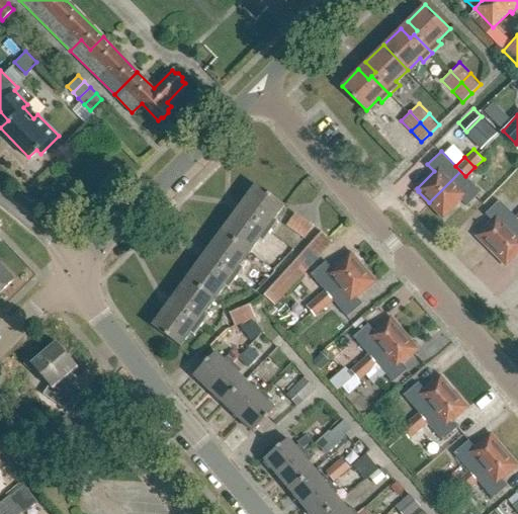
[(481,191),(460,171),(429,202),(440,212),(441,211),(443,215),(460,197),(467,204),(481,191)]
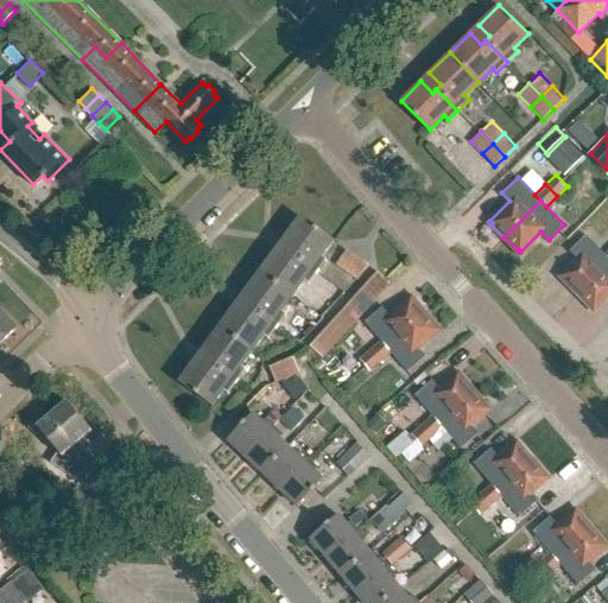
[(277,248),(260,271),(292,294),(304,279),(309,281),(325,259),(321,255),(333,239),(301,216),(284,239),(296,247),(289,256),(277,248)]
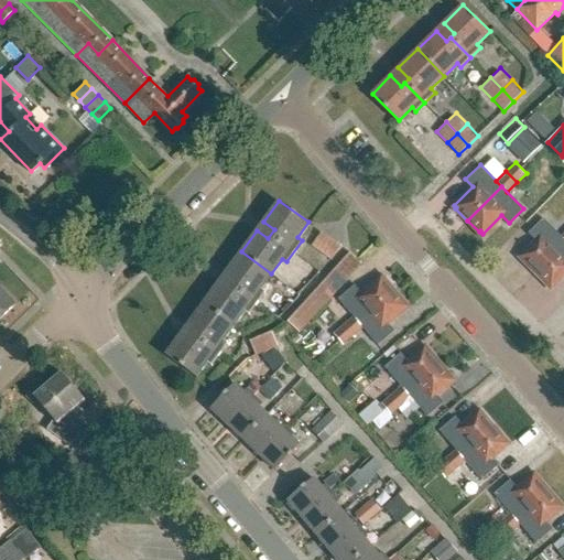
[(535,271),(563,241),(563,239),(554,229),(542,218),(529,232),(535,238),(519,255),(535,271)]
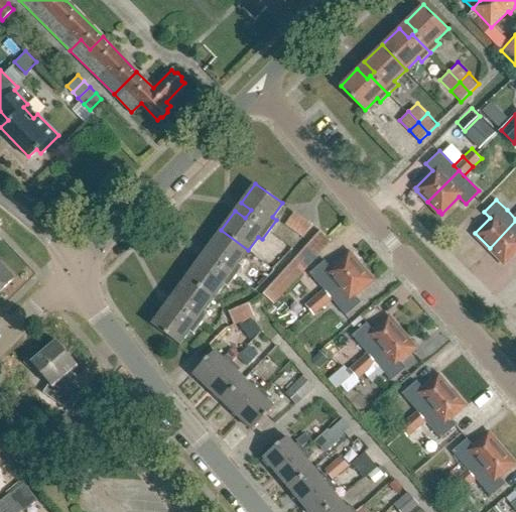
[(293,229),(302,217),(293,210),(284,223),(293,229)]
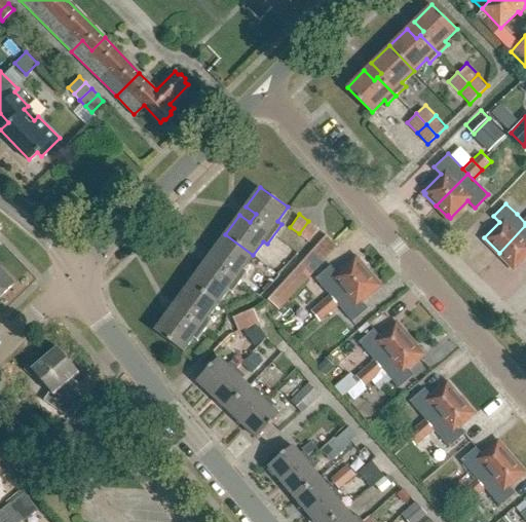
[(309,240),(318,227),(308,221),(299,233),(309,240)]
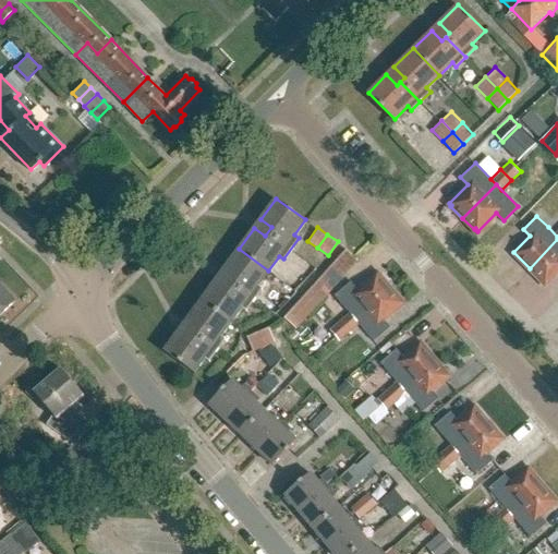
[(557,239),(530,268),(545,284),(557,271),(557,239)]
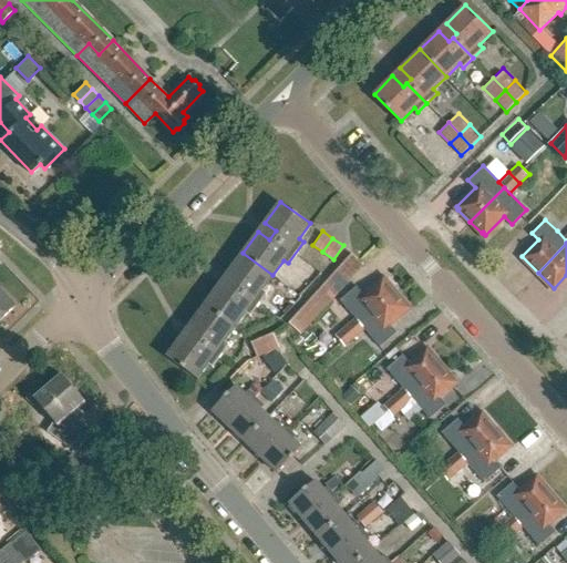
[(356,272),(364,263),(351,251),(343,259),(356,272)]
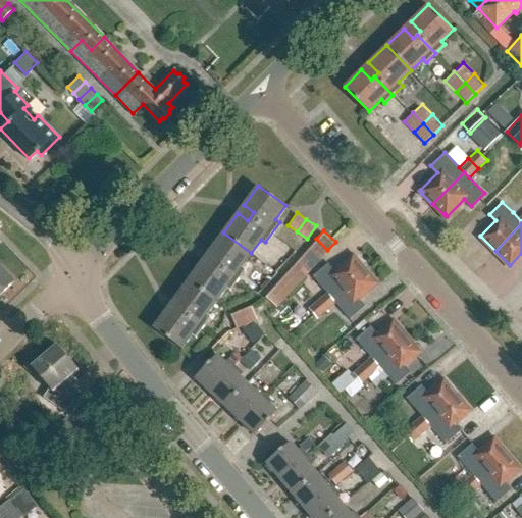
[(251,253),(223,232),(209,252),(219,259),(213,267),(203,260),(189,279),(216,300),(226,287),(230,289),(245,269),(241,266),(251,253)]
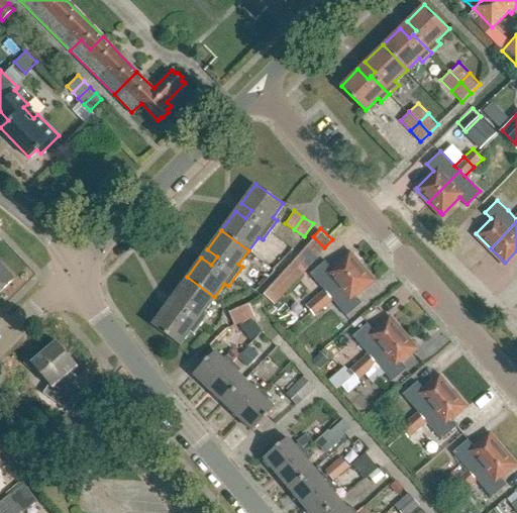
[(324,247),(313,236),(305,244),(317,255),(324,247)]
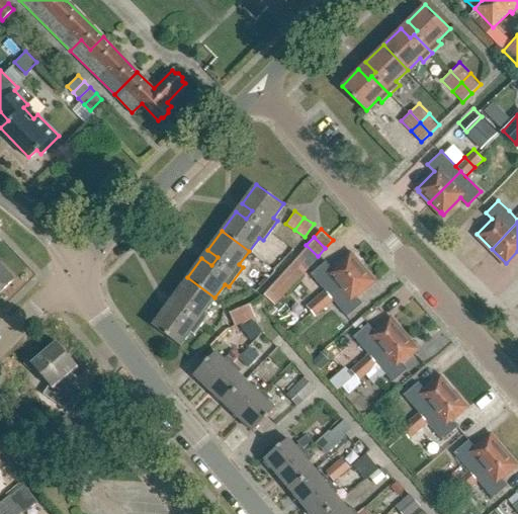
[(318,256),(306,245),(298,253),(311,263),(318,256)]
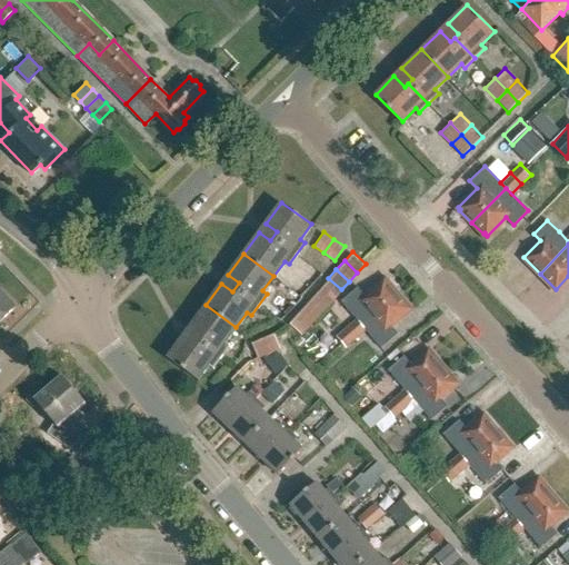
[(363,324),(399,291),(389,279),(387,279),(385,277),(365,294),(357,286),(342,299),(353,311),(363,324)]
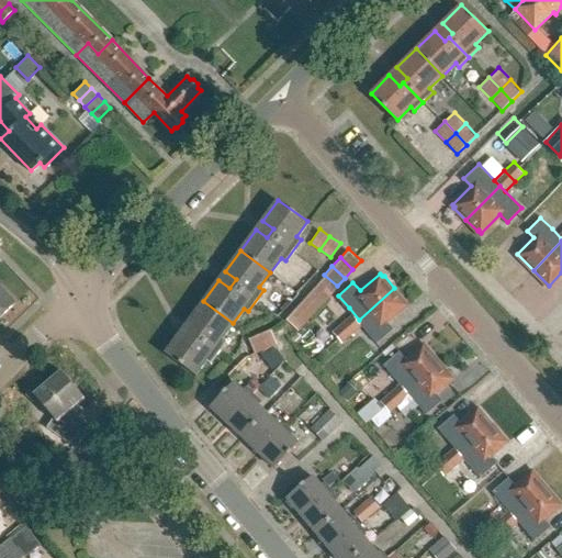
[(337,286),(324,275),(316,282),(329,294),(337,286)]
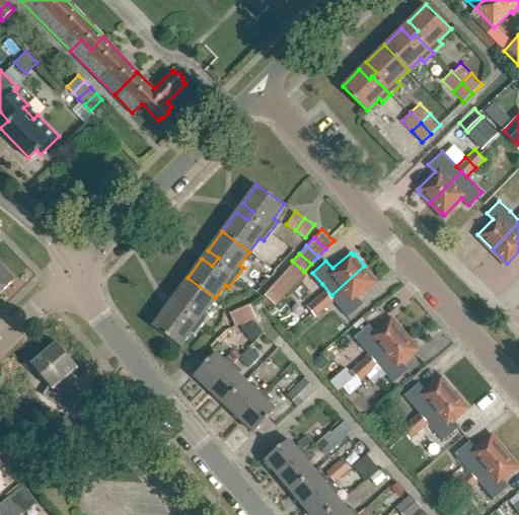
[(304,272),(292,261),(285,269),(297,280),(304,272)]
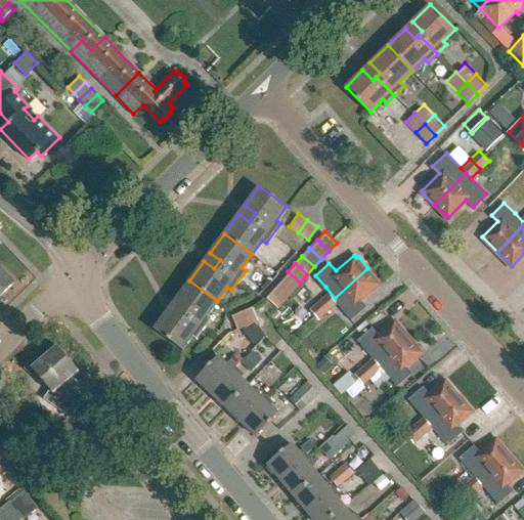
[(0,294),(14,279),(0,264),(0,294)]
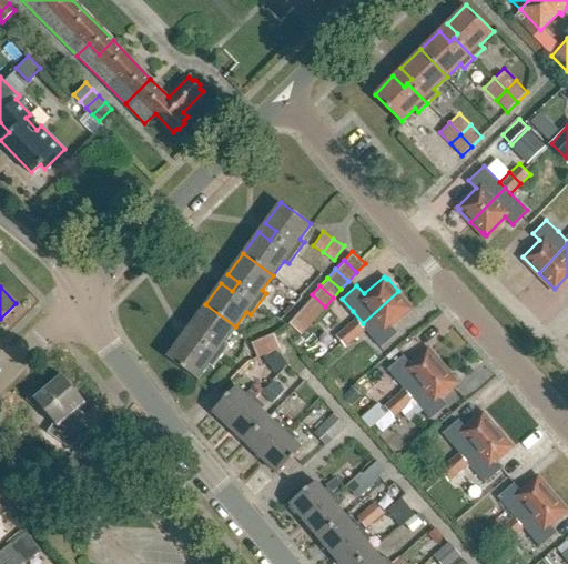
[(409,303),(398,291),(363,323),(382,345),(397,333),(391,324),(412,308),(408,304),(409,303)]
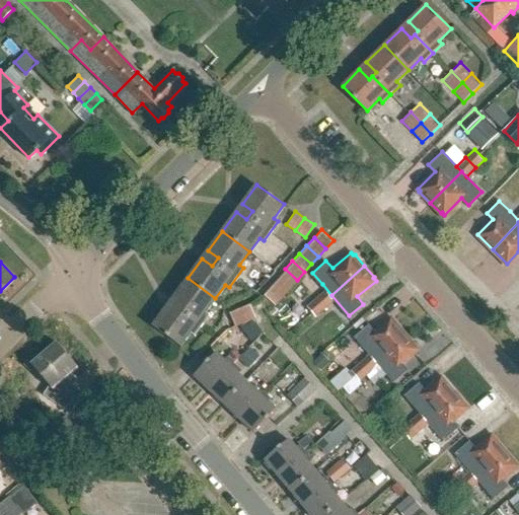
[(297,280),(285,269),(278,277),(290,288),(297,280)]
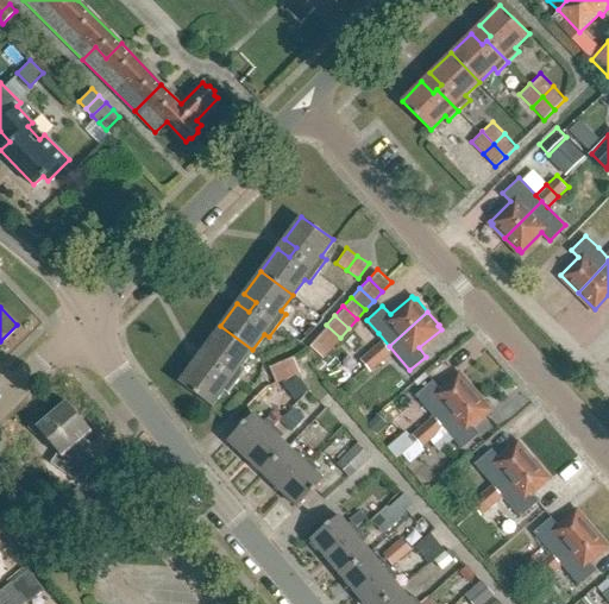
[(340,338),(326,325),(316,334),(332,347),(340,338)]
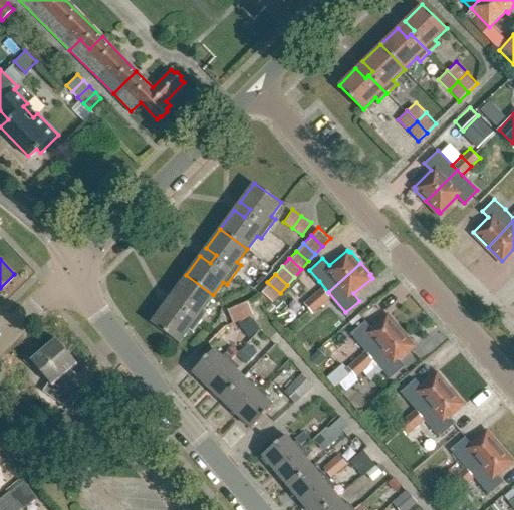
[(203,308),(213,295),(186,275),(172,294),(182,302),(176,310),(166,302),(152,322),(179,342),(189,328),(193,331),(200,321),(207,311),(203,308)]
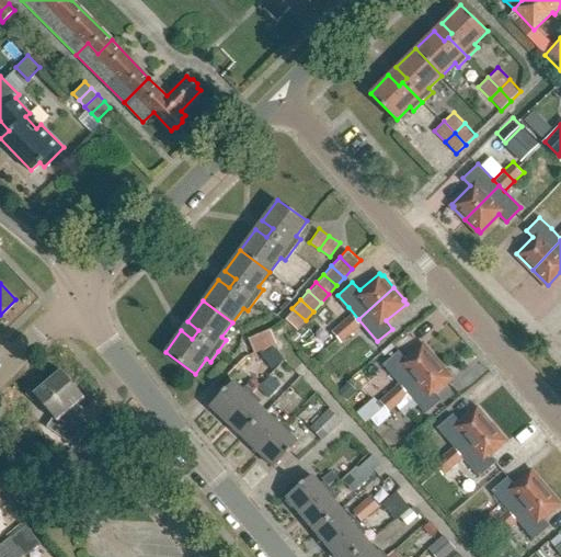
[(306,320),(292,308),(284,317),(297,329),(306,320)]
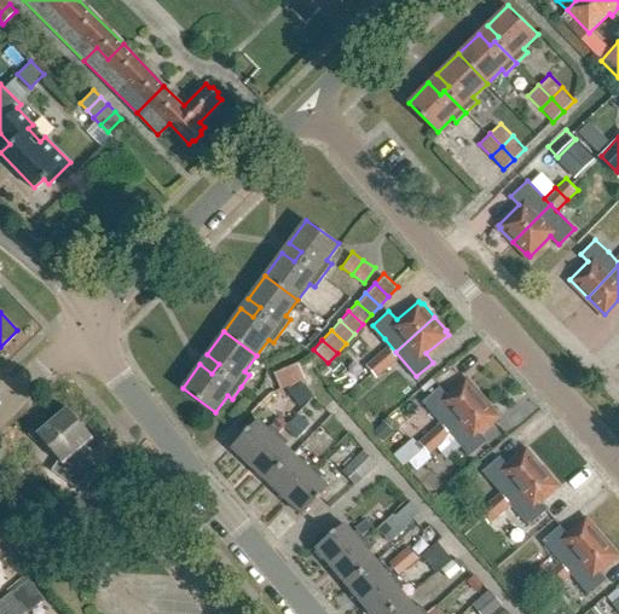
[(387,346),(376,354),(387,368),(398,358),(387,346)]
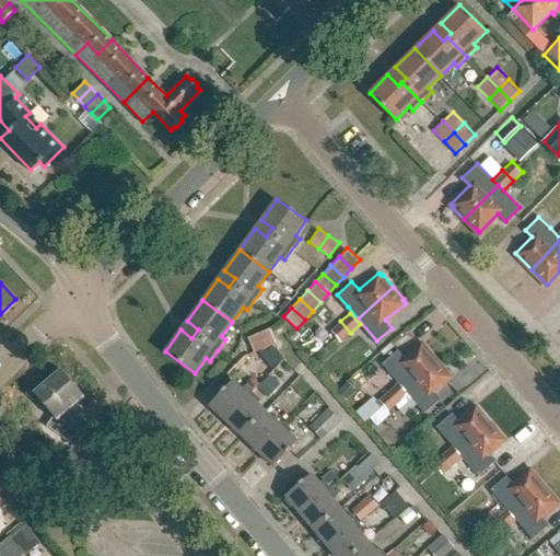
[(350,333),(340,321),(330,329),(340,342),(350,333)]
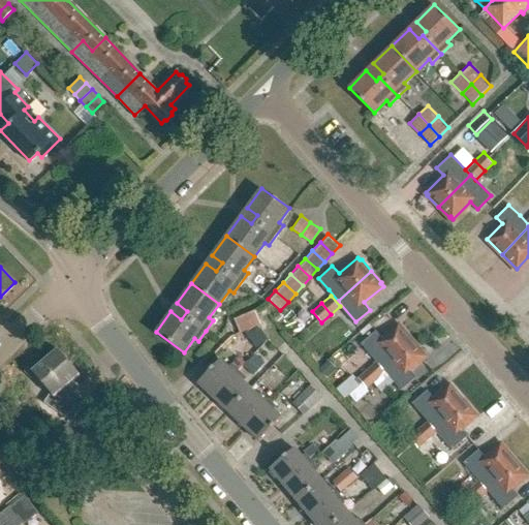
[(254,308),(244,312),(250,327),(260,322),(254,308)]
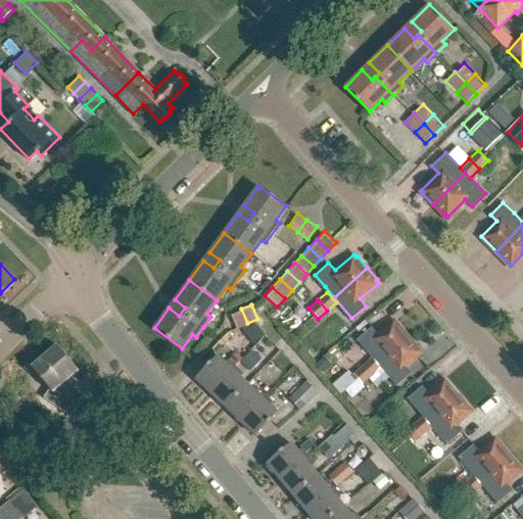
[(247,323),(241,309),(231,314),(237,328),(247,323)]
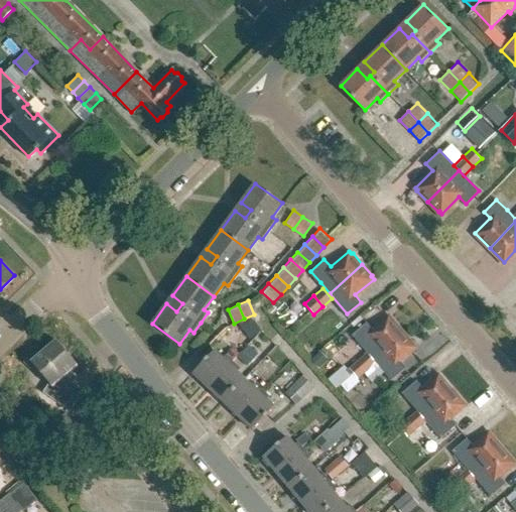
[(296,316),(290,309),(280,318),(286,326),(296,316)]
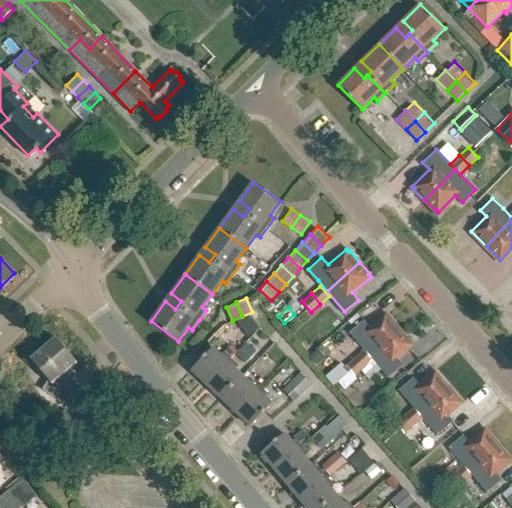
[(369,353),(399,328),(386,313),(370,326),(364,320),(351,331),(360,342),(369,353)]
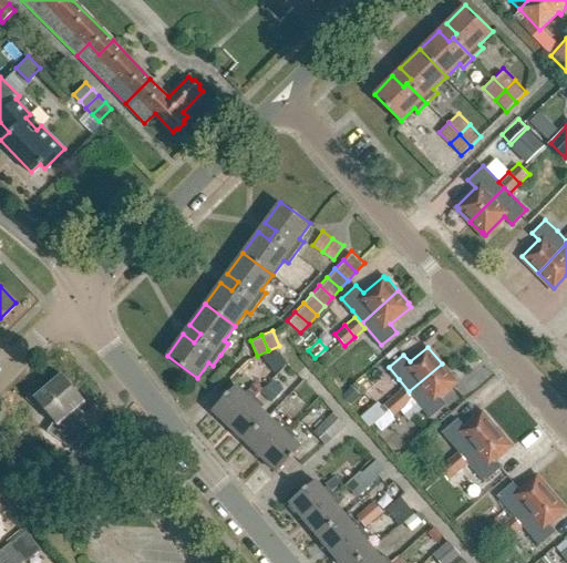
[(456,381),(442,364),(409,391),(420,405),(430,416),(445,403),(439,397),(456,381)]
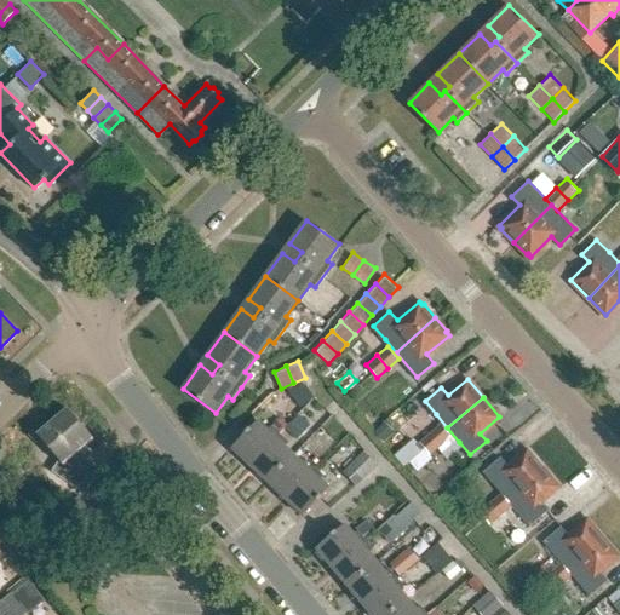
[(291,400),(279,412),(288,421),(300,409),(291,400)]
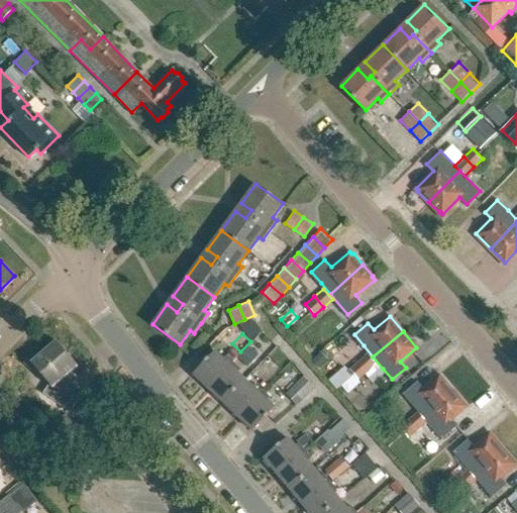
[(23,362),(33,369),(35,366),(49,382),(43,392),(71,410),(85,389),(74,382),(77,378),(69,373),(78,365),(57,338),(37,355),(31,351),(23,362)]
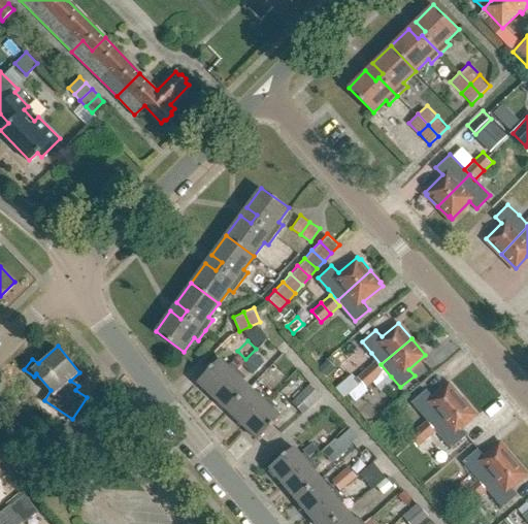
[(259,369),(267,356),(258,350),(250,363),(259,369)]
